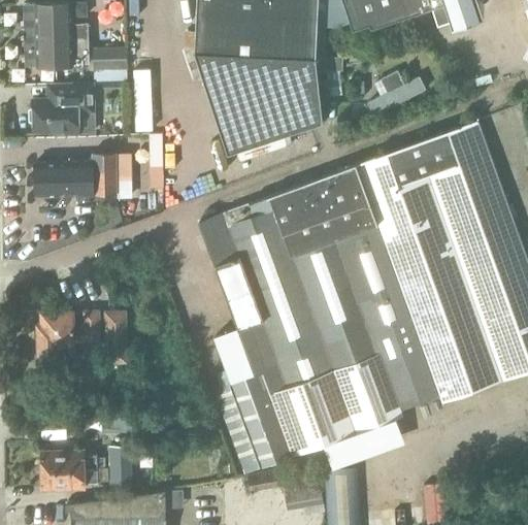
[(315,62),(318,0),(196,0),(194,56),(227,155),(323,124),(317,73),(315,62)]
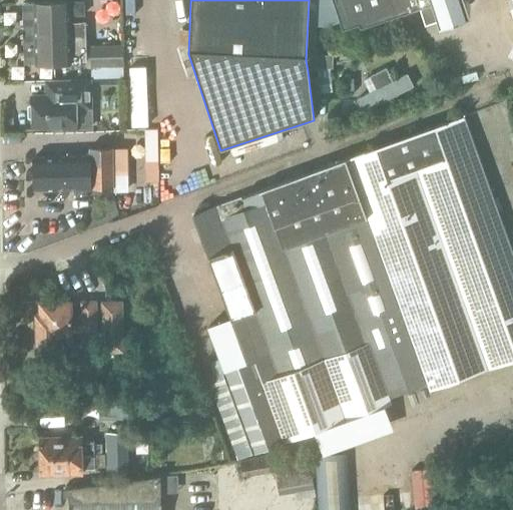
[(309,0),(306,60),(308,71),(317,71),(317,28),(328,28),(341,23),(342,24),(347,23),(347,21),(360,17),(364,17),(380,16),(382,15),(420,3),(426,22),(472,7),(469,0),(309,0)]
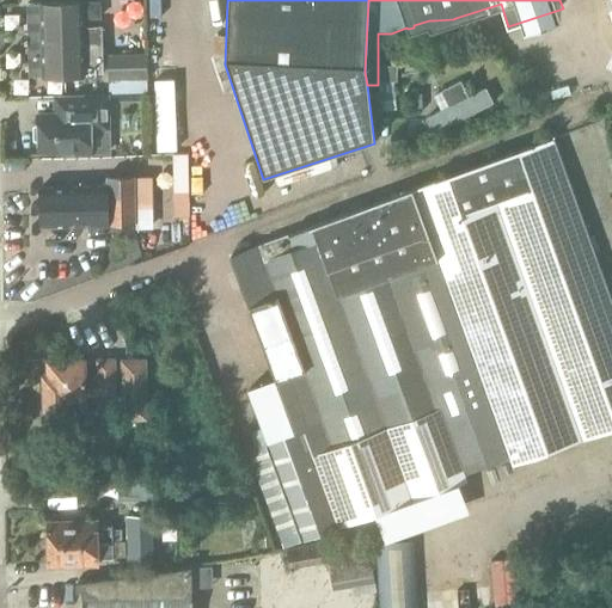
[(102,29),(83,30),(83,7),(28,8),(29,79),(43,79),(43,80),(103,79),(102,29)]
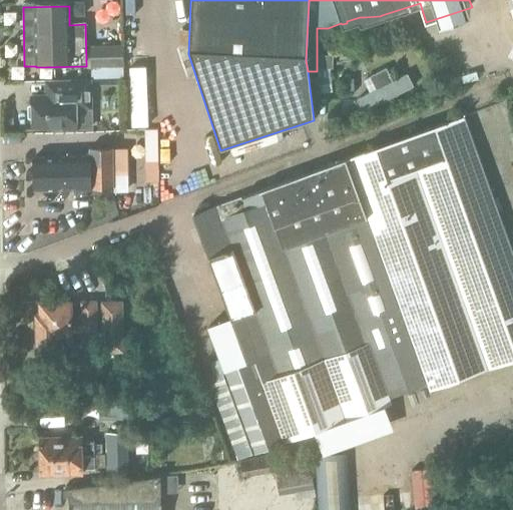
[(91,78),(124,77),(123,47),(90,48),(91,78)]
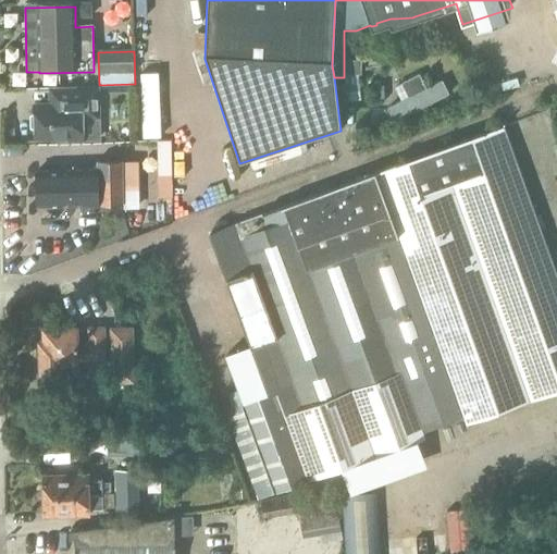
[(161,138),(158,75),(141,76),(144,139),(161,138)]
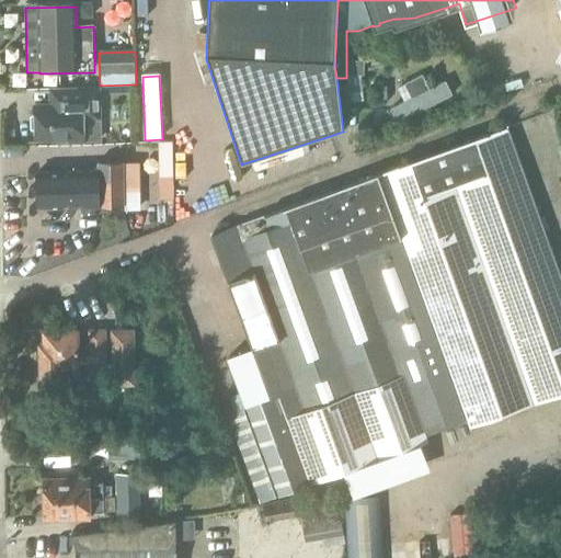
[(404,87),(411,100),(390,111),(398,125),(453,98),(445,83),(431,91),(423,77),(404,87)]
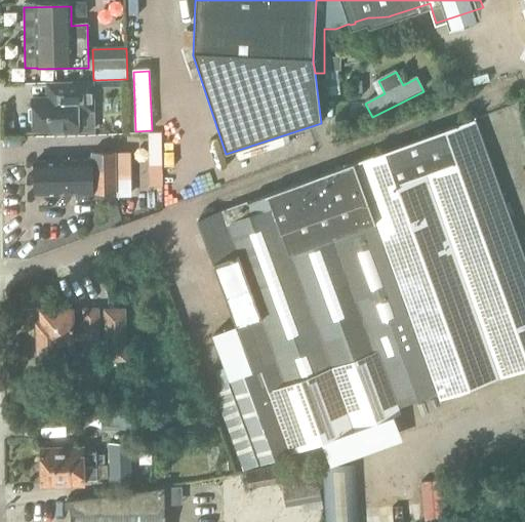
[(353,97),(362,97),(362,83),(353,83),(353,97)]
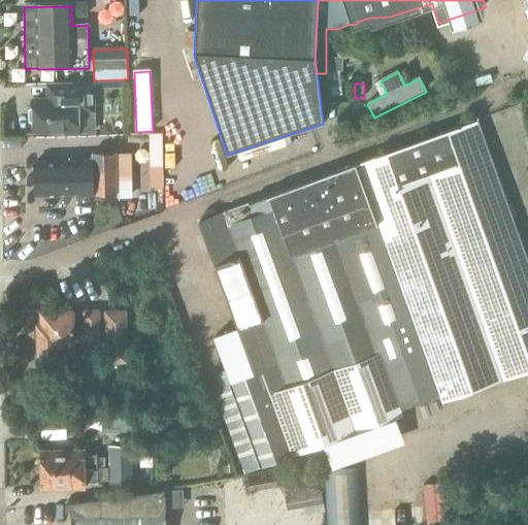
[(94,86),(48,87),(48,103),(34,103),(34,109),(30,112),(30,124),(34,126),(34,133),(55,133),(55,135),(79,135),(78,115),(93,115),(93,117),(94,117),(94,86)]
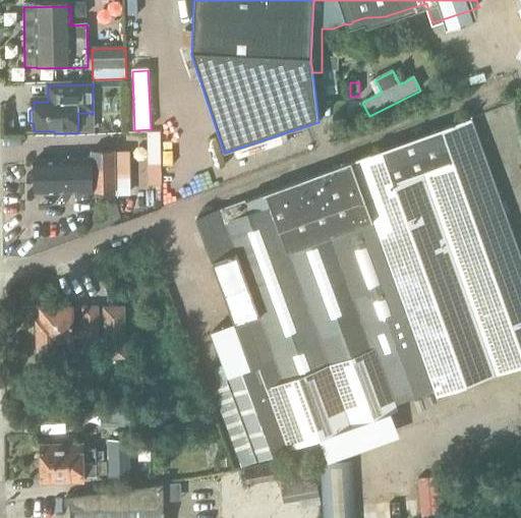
[(211,386),(241,469),(396,411),(394,407),(435,391),(437,398),(520,365),(520,263),(515,244),(520,241),(520,202),(488,113),(196,220),(235,325),(212,334),(223,367),(213,370),(216,378),(226,375),(227,379),(211,386)]
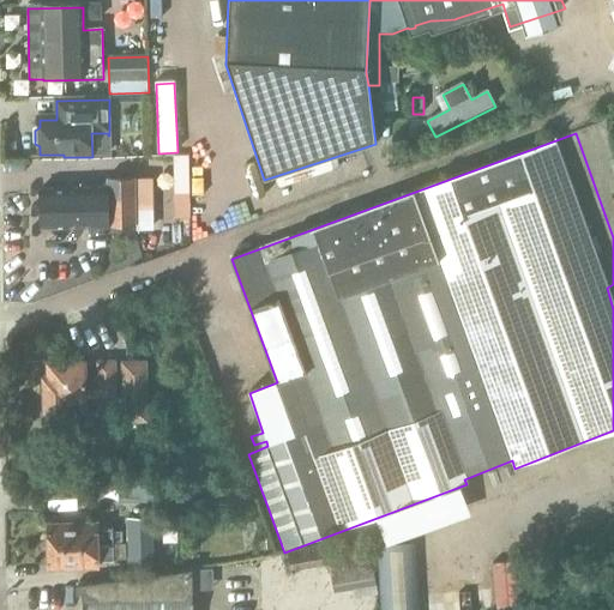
[(169,174),(170,212),(186,212),(185,174),(169,174)]
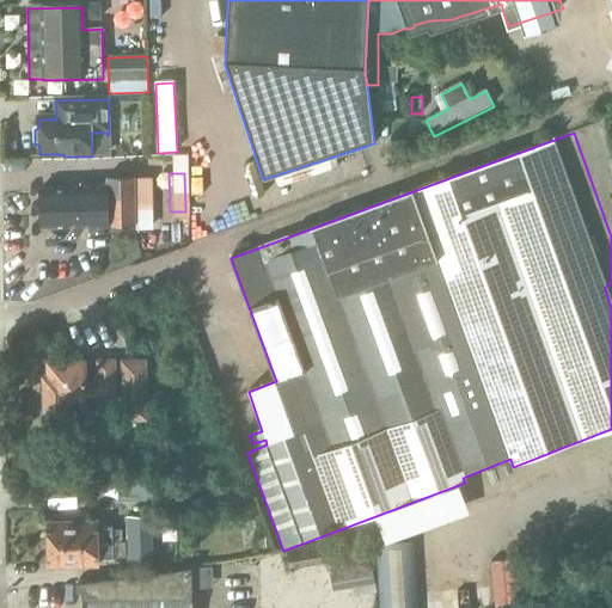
[(40,192),(41,228),(136,228),(135,207),(152,207),(152,180),(135,180),(105,180),(105,190),(40,192)]
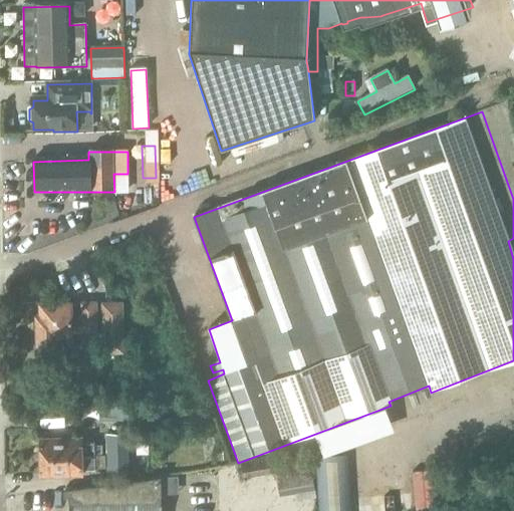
[(81,304),(81,322),(69,322),(69,305),(41,306),(42,318),(37,318),(38,351),(61,351),(61,335),(97,334),(96,304),(81,304)]
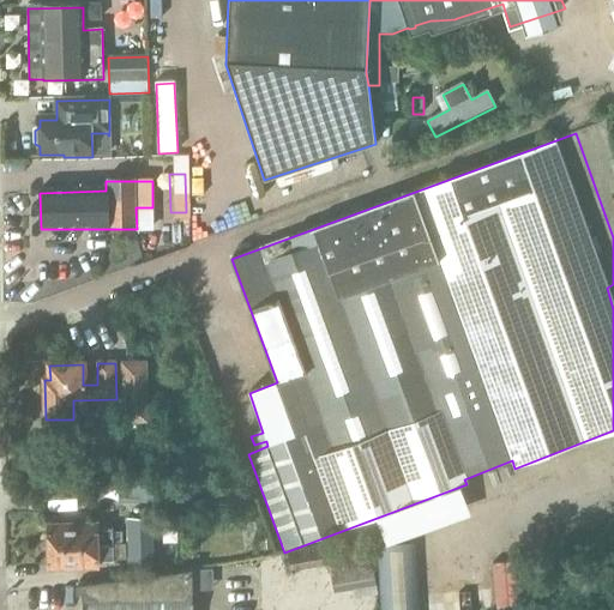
[(126,426),(149,424),(149,400),(148,364),(121,364),(122,406),(126,406),(126,426)]
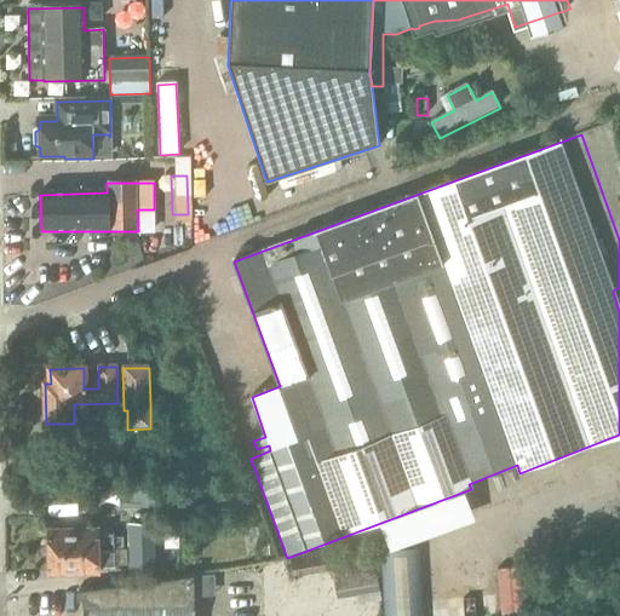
[(120,511),(154,510),(154,493),(119,493),(120,511)]
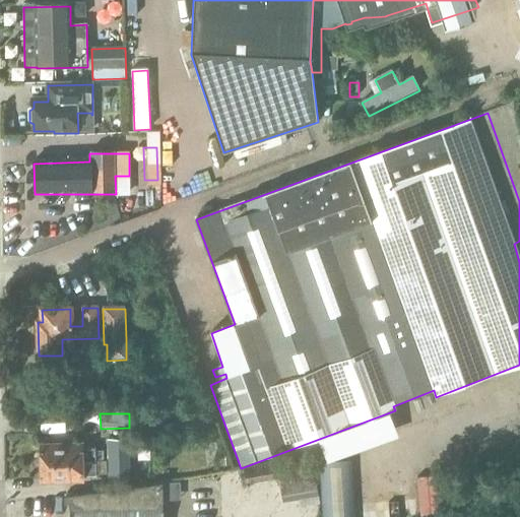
[(107,441),(108,464),(131,464),(131,441),(107,441)]
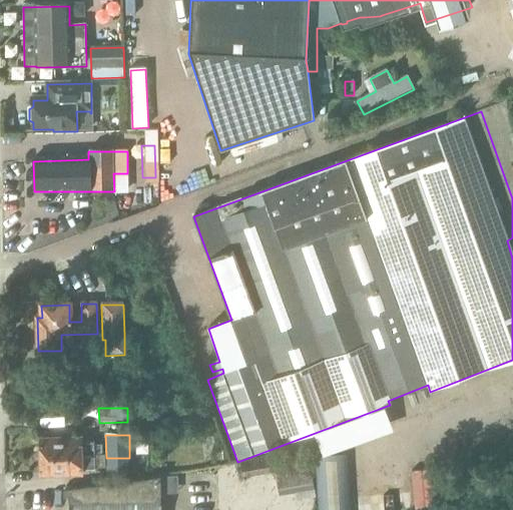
[(87,444),(87,440),(80,440),(80,441),(41,442),(42,476),(81,475),(81,472),(95,472),(95,467),(105,467),(104,457),(102,457),(102,446),(95,447),(95,444),(87,444)]
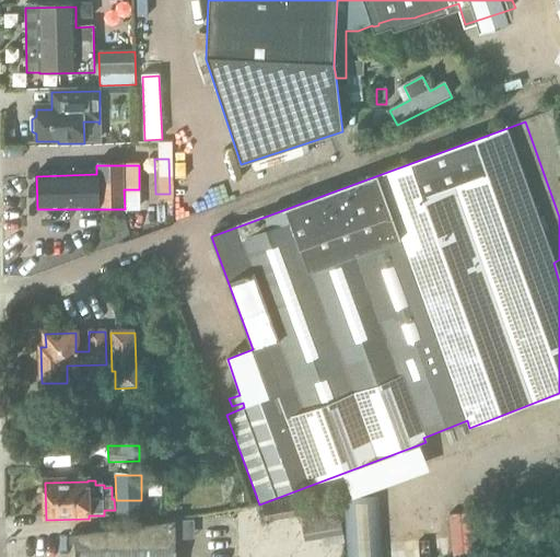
[(345,498),(348,556),(381,556),(377,496),(345,498)]
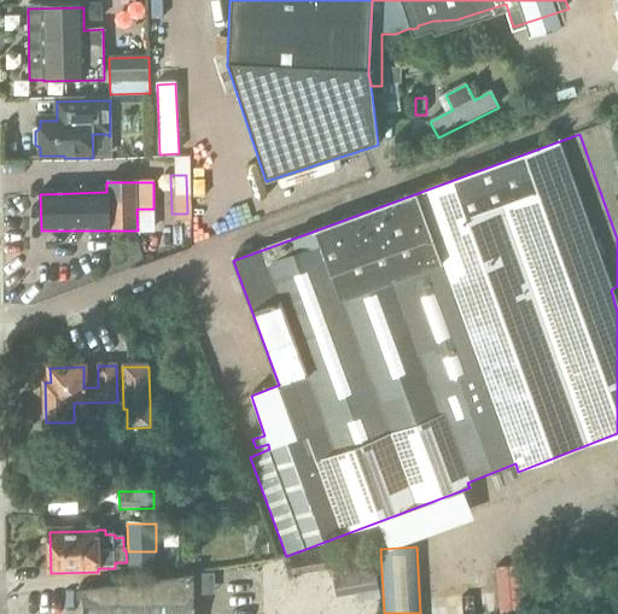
[(156,571),(156,551),(128,551),(128,578),(156,571)]
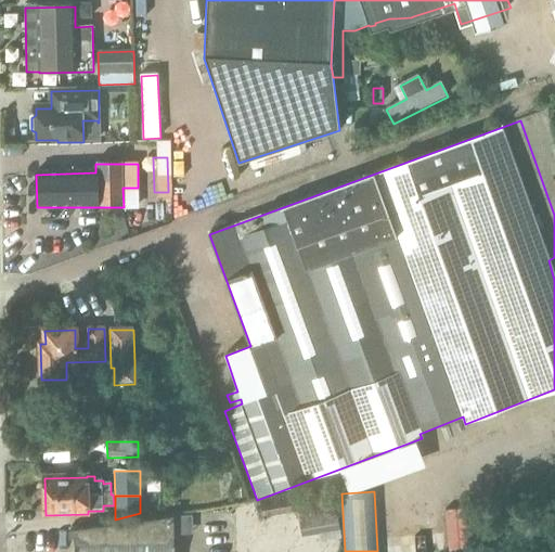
[(268,518),(293,515),(291,497),(259,502),(262,520),(262,518),(263,524),(269,523),(268,518)]
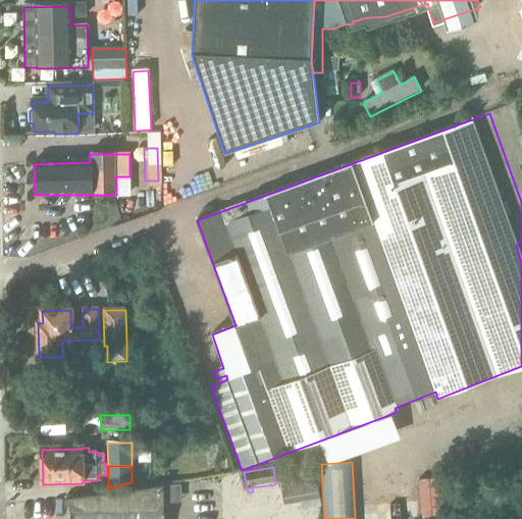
[(301,503),(318,500),(315,475),(280,480),(284,505),(301,503)]
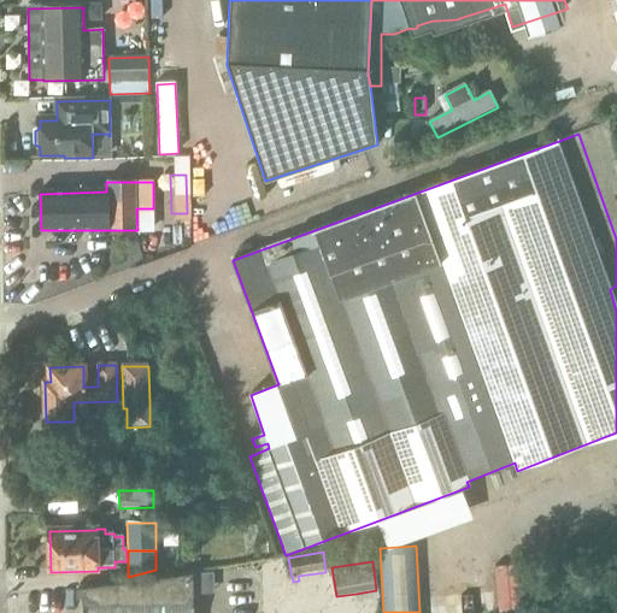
[(280,612),(281,566),(195,577),(195,612),(280,612)]
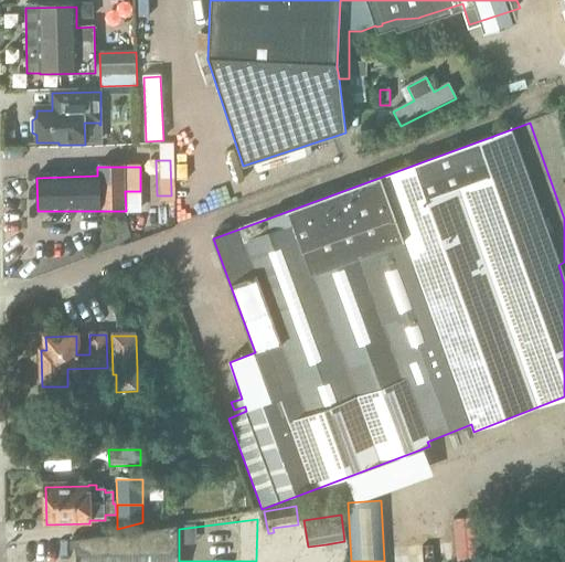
[(177,561),(177,527),(70,542),(71,548),(75,548),(74,561),(177,561)]
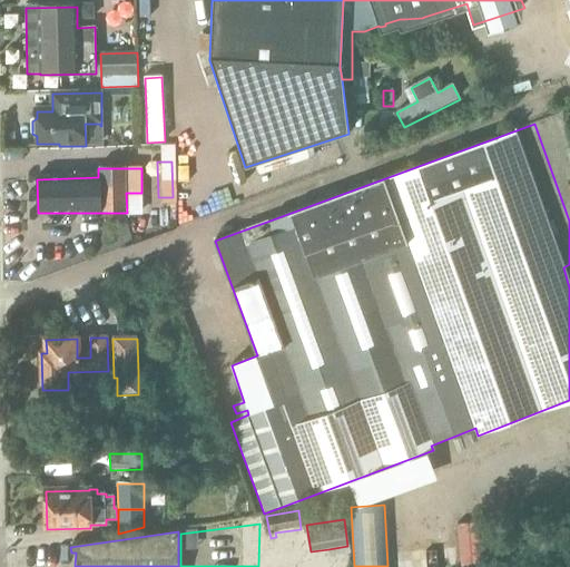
[(349,546),(347,546),(328,549),(330,558),(346,556),(346,554),(349,554),(349,546)]
